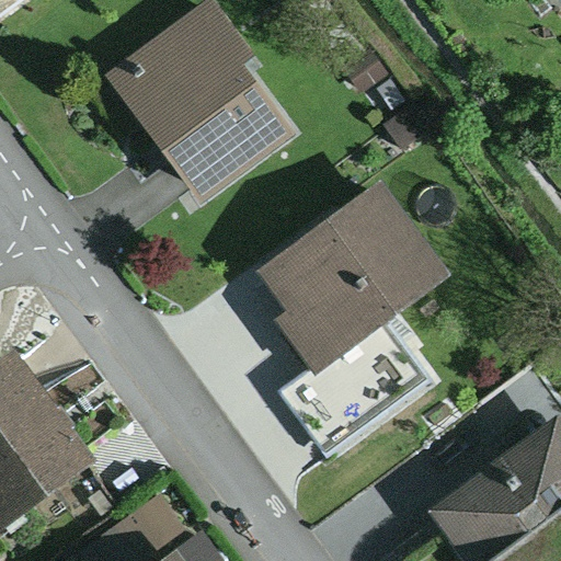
[(215,0),(201,0),(107,71),(204,198),(295,129),(242,60),(254,52),(215,0)]
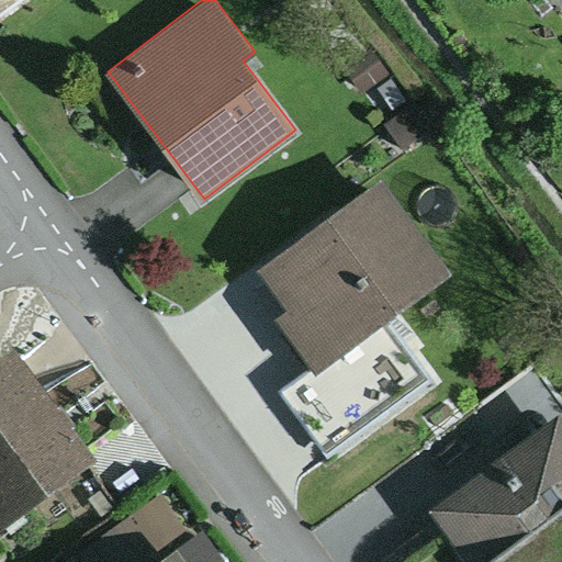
[(414,105),(386,124),(404,149),(431,131),(414,105)]
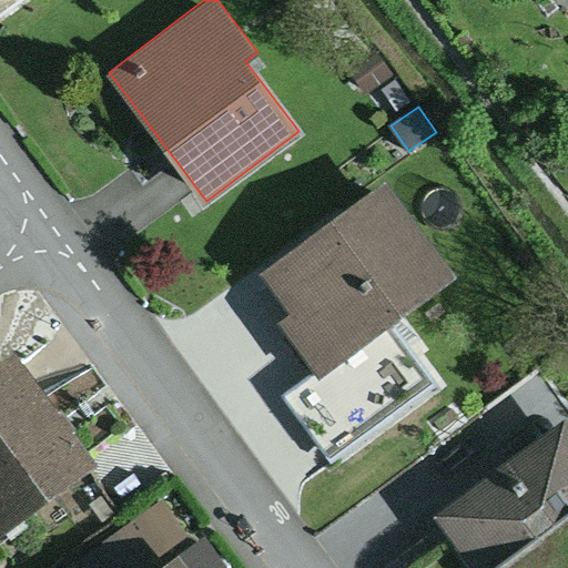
[(386,180),(260,273),(291,315),(280,323),(318,375),(456,274),(386,180)]
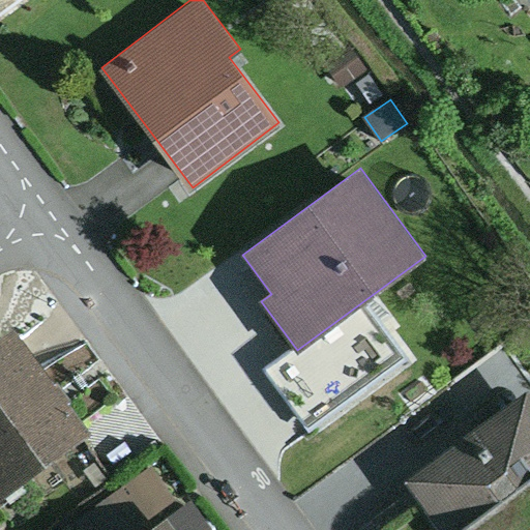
[(16,327),(0,337),(0,494),(1,496),(91,431),(16,327)]
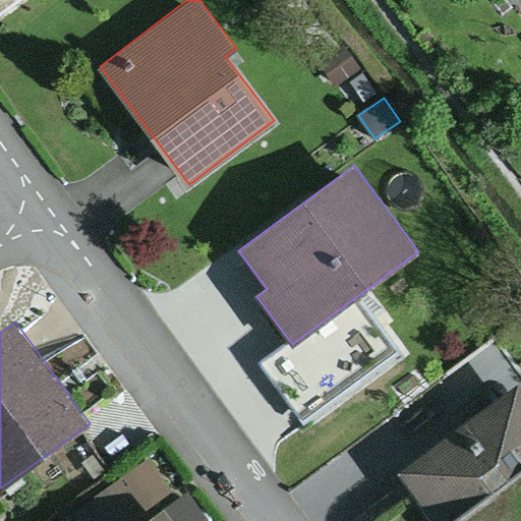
[(520,520),(520,387),(518,383),(398,472),(433,520),(520,520)]
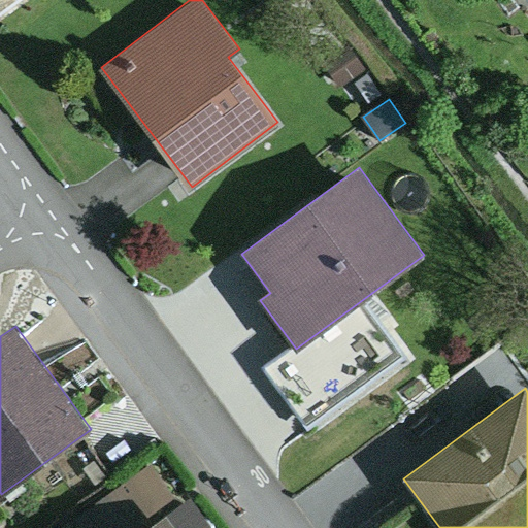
[(152,464),(108,495),(132,527),(174,497),(152,464)]
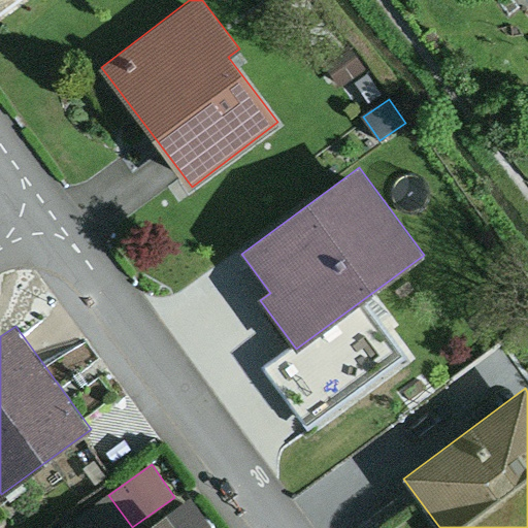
[(132,527),(108,495),(75,519),(81,527),(132,527)]
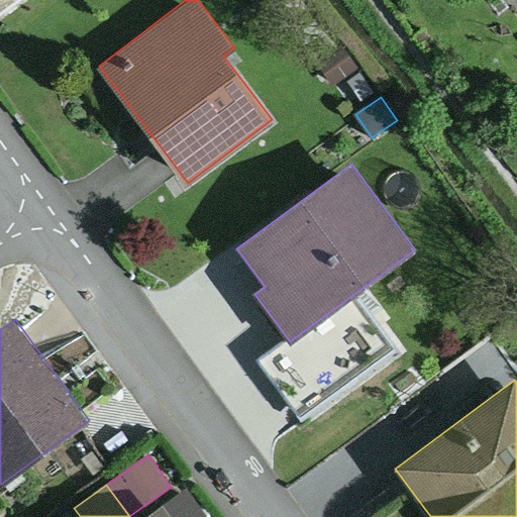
[(208,516),(187,488),(165,504),(174,516),(208,516)]
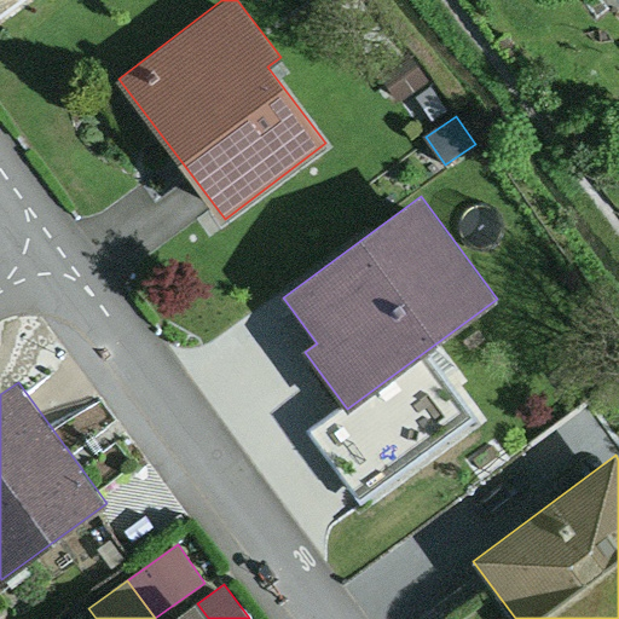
[(208,618),(197,603),(175,618),(208,618)]
